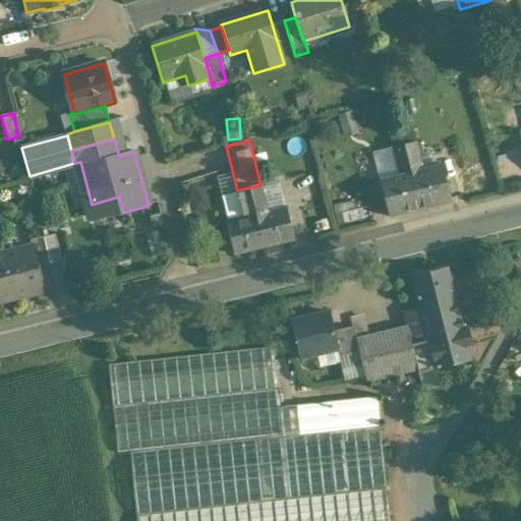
[(438,146),(443,165),(462,160),(457,140),(438,146)]
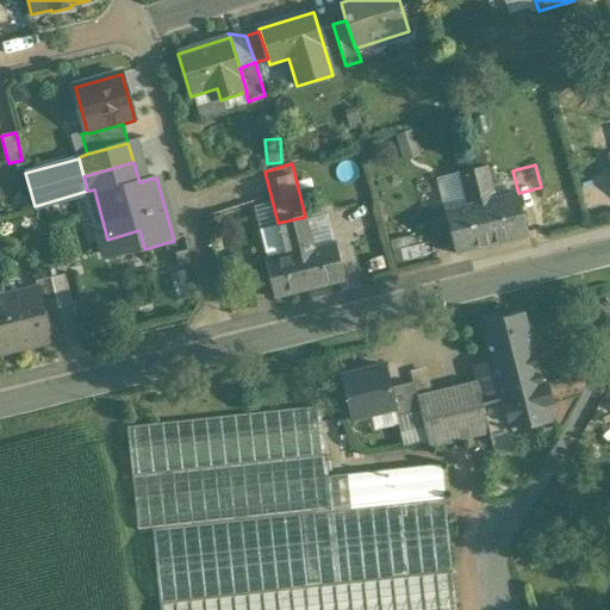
[(487,167),(473,170),(481,203),(495,199),(487,167)]
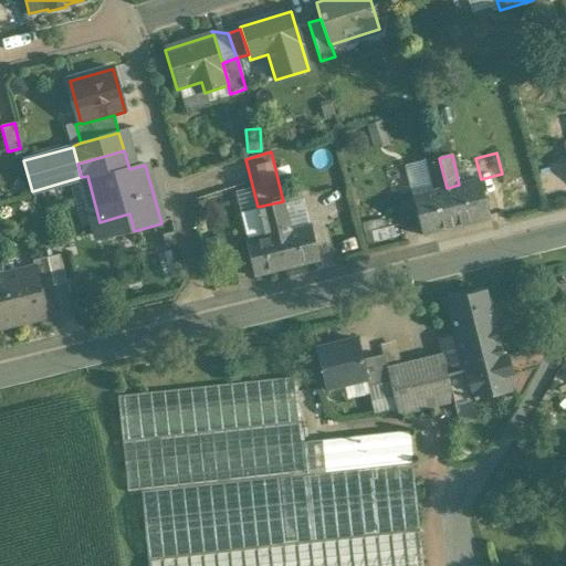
[(439,158),(427,161),(433,191),(447,188),(439,158)]
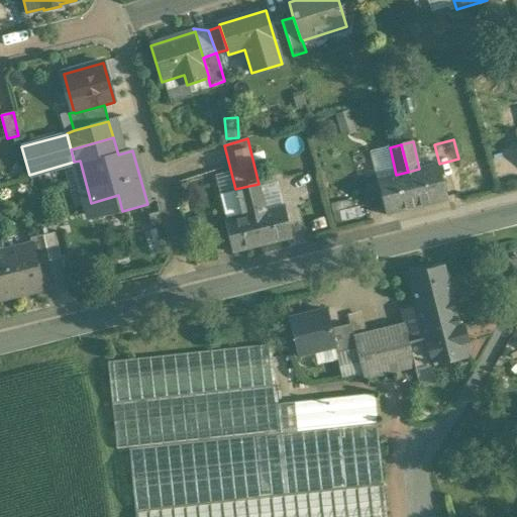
[(390,147),(371,152),(377,180),(396,175),(390,147)]
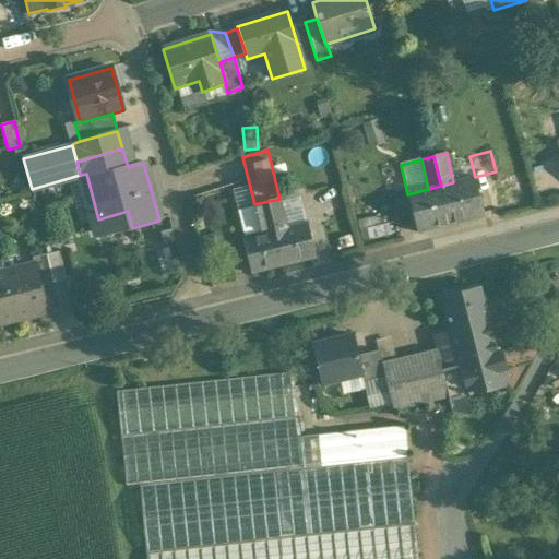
[(453,182),(441,186),(451,225),(484,216),(475,177),(453,182)]
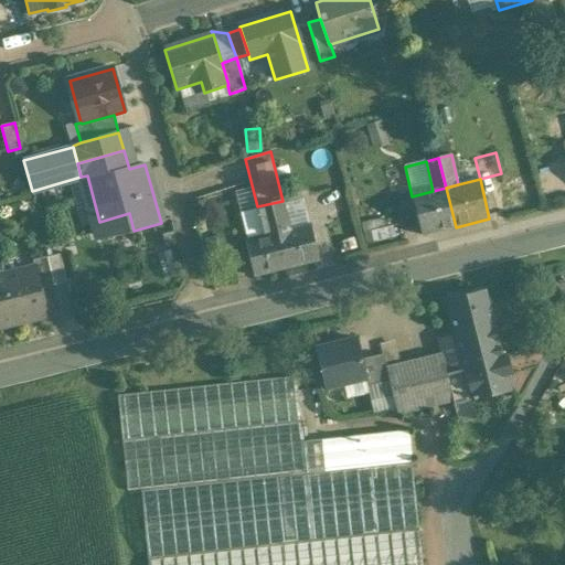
[(433,191),(412,196),(422,235),(456,227),(446,188),(433,191)]
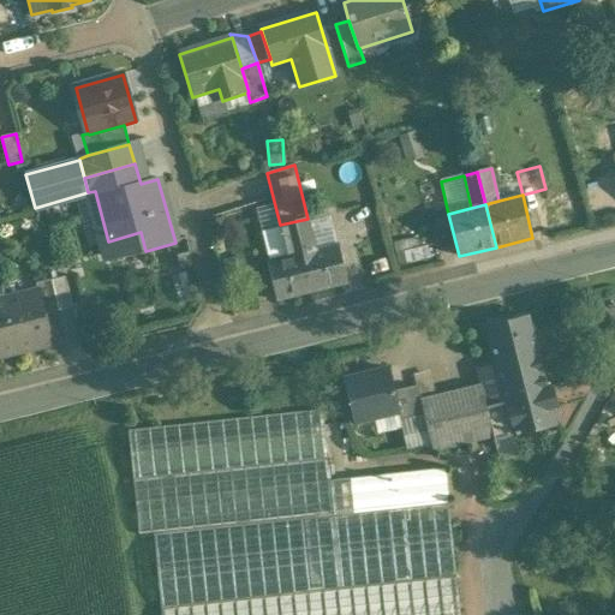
[(244,210),(226,215),(231,233),(249,228),(244,210)]
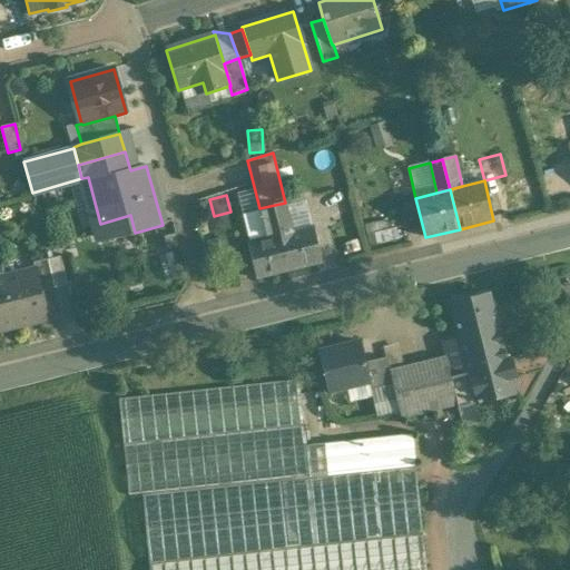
[(285,203),(259,208),(262,216),(245,220),(251,243),(247,243),(256,278),(322,263),(313,227),(293,232),(285,203)]
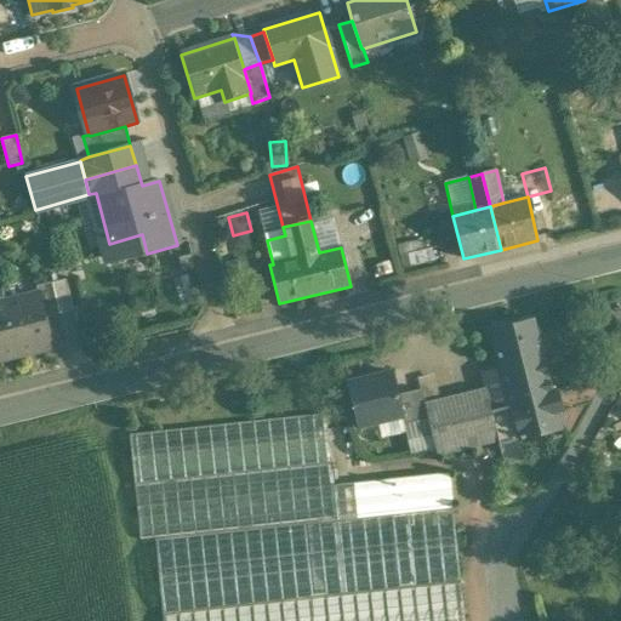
[(431,246),(404,254),(408,267),(434,261),(431,246)]
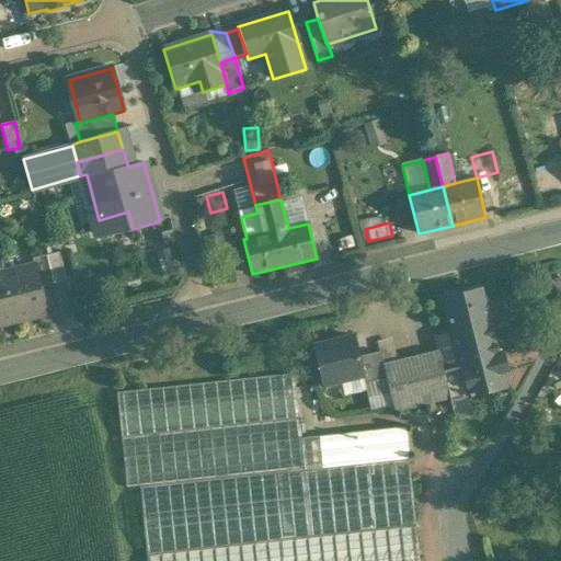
[(46,255),(33,259),(34,266),(35,266),(41,286),(54,284),(46,255)]
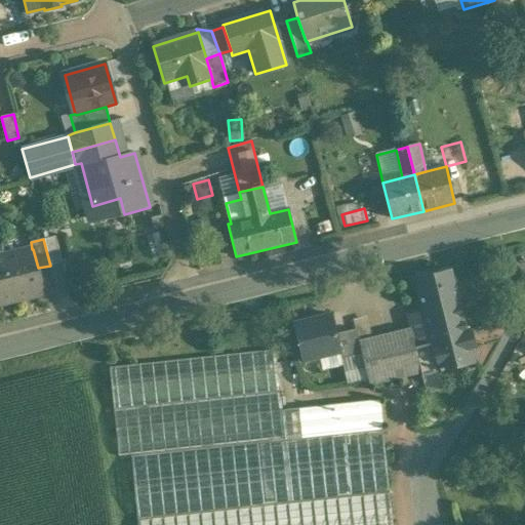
[(4,256),(2,244),(0,244),(0,304),(3,303),(2,300),(14,297),(4,256)]
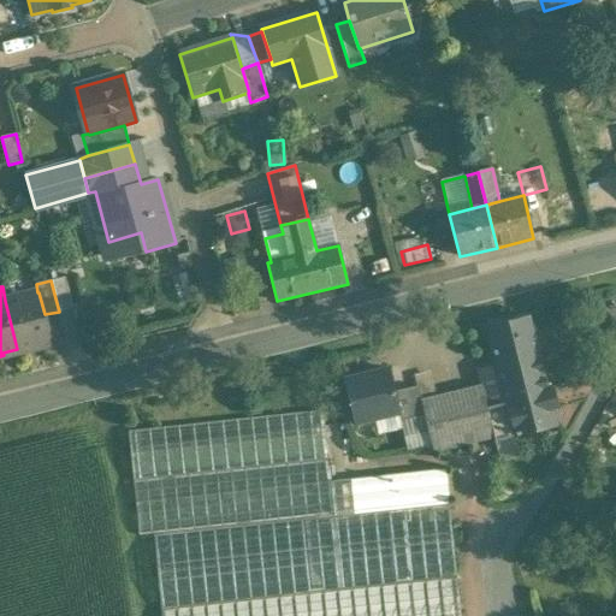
[(37,292),(5,301),(17,349),(31,345),(33,348),(52,344),(45,314),(39,292),(37,292)]
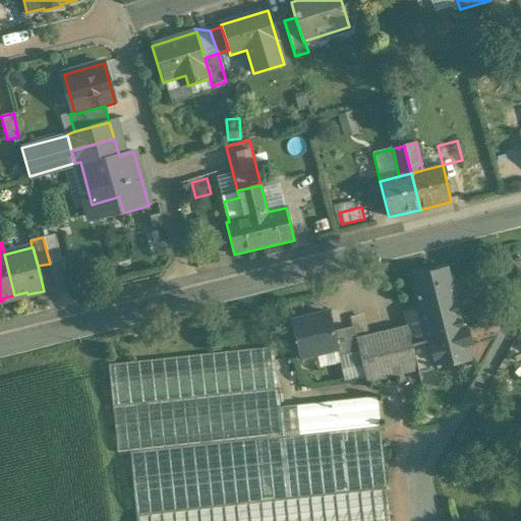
[(427,340),(412,344),(418,370),(417,370),(418,373),(435,369),(435,370),(471,361),(467,347),(472,345),(468,329),(463,330),(447,267),(411,276),(427,340)]
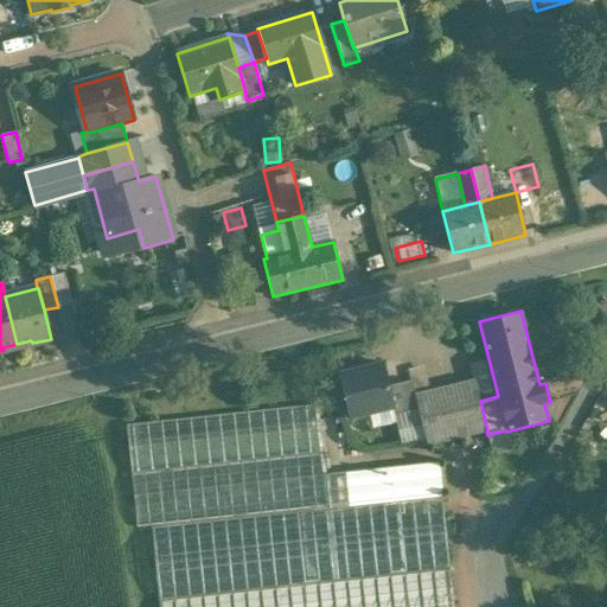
[(383,364),(339,375),(350,419),(393,408),(394,407),(389,387),(383,364)]
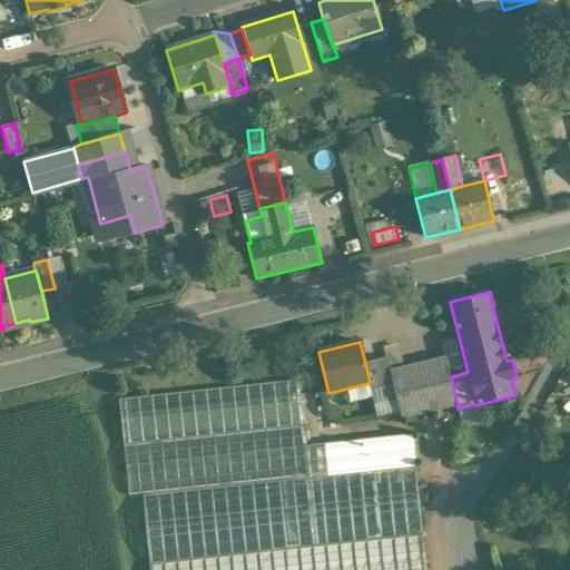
[(386,357),(365,363),(370,382),(369,383),(370,390),(392,385),(393,385),(390,371),(386,357)]
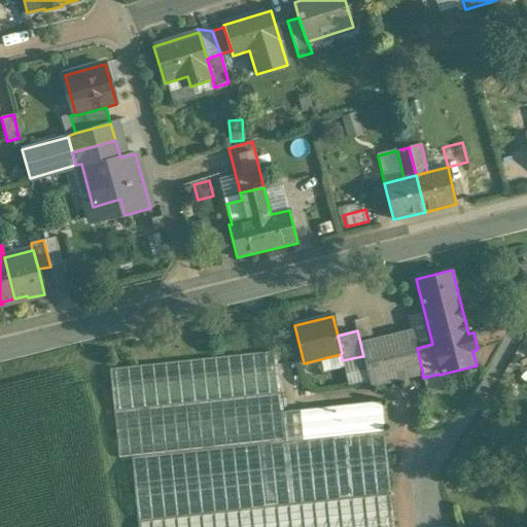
[(412,330),(360,343),(363,356),(362,356),(370,387),(422,375),(423,375),(417,348),(412,330)]
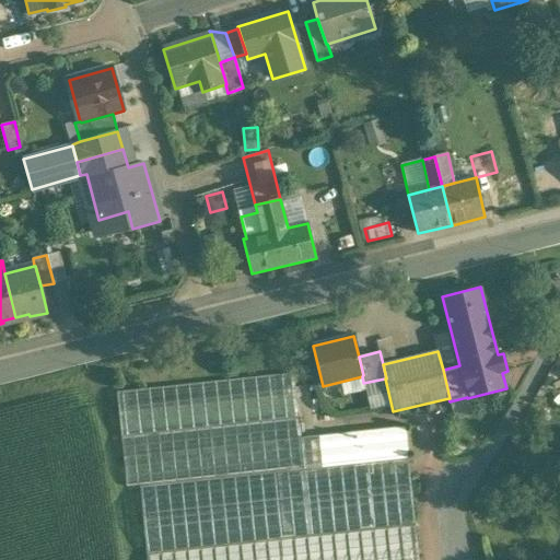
[(293,373),(116,392),(127,486),(139,485),(147,559),(418,559),(405,427),(351,432),(354,464),(304,469),(293,373)]
